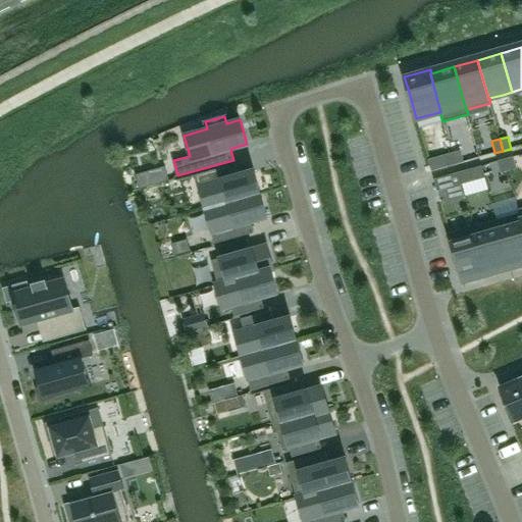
[(460,150),(453,152),(456,164),(464,162),(460,150)]
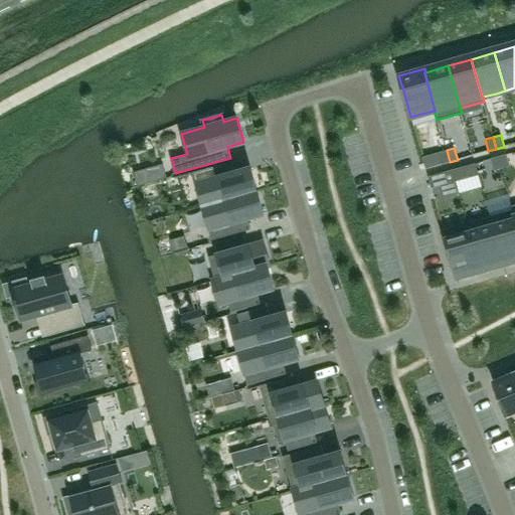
[(450,162),(447,150),(439,152),(442,164),(450,162)]
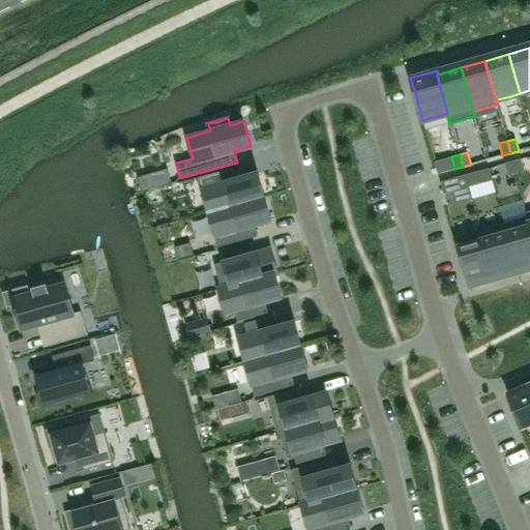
[(525,171),(521,158),(512,160),(517,173),(525,171)]
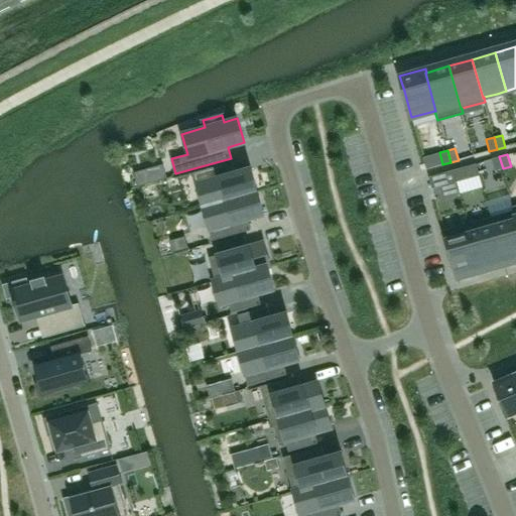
[(503,168),(499,156),(492,159),(495,171),(503,168)]
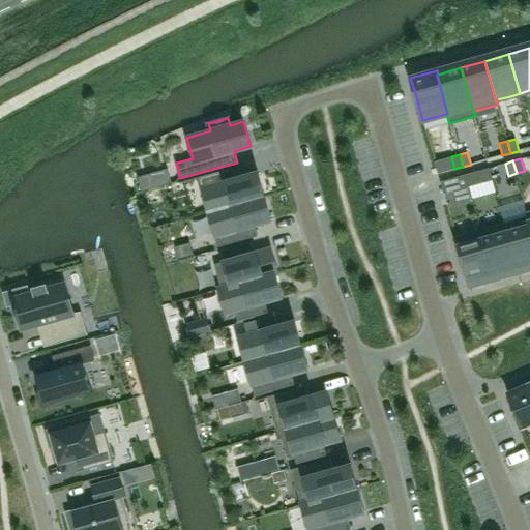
[(238,167),(199,177),(209,212),(265,197),(258,173),(241,177),(238,167)]
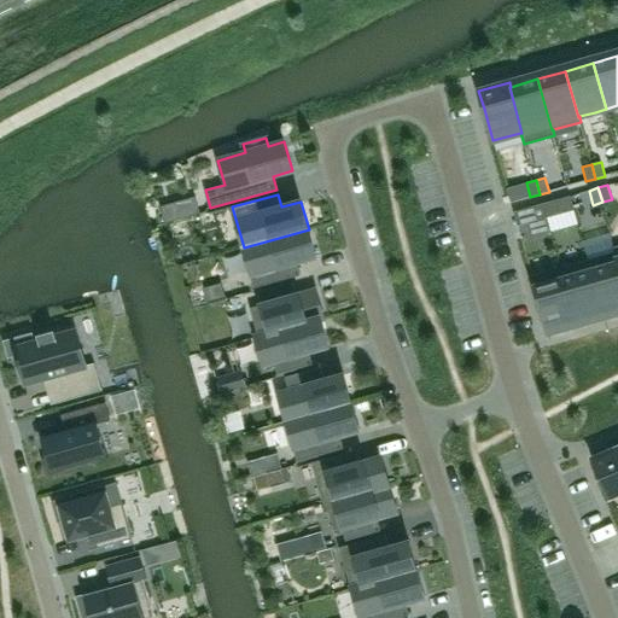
[(209,211),(204,197),(176,205),(181,219),(209,211)]
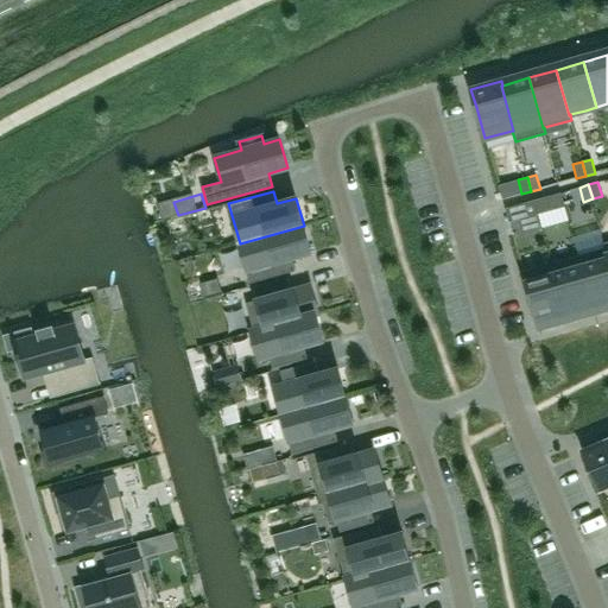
[(551,210),(548,196),(533,201),(538,215),(551,210)]
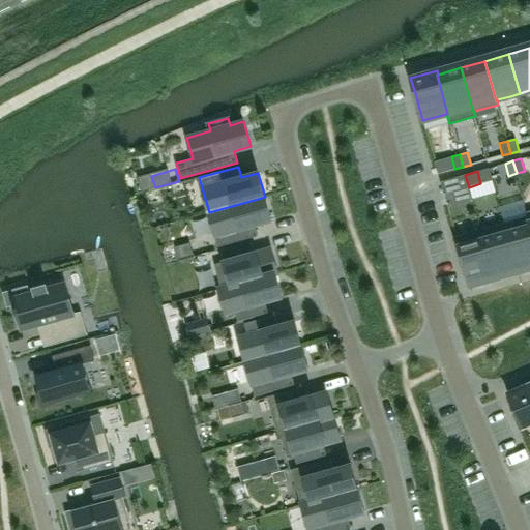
[(469,187),(465,175),(440,181),(443,194),(469,187)]
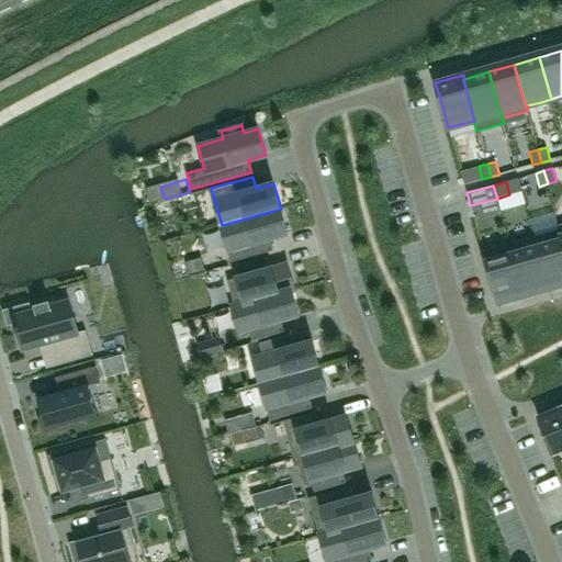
[(288,234),(281,209),(222,225),(232,262),(273,250),(270,238),(288,234)]
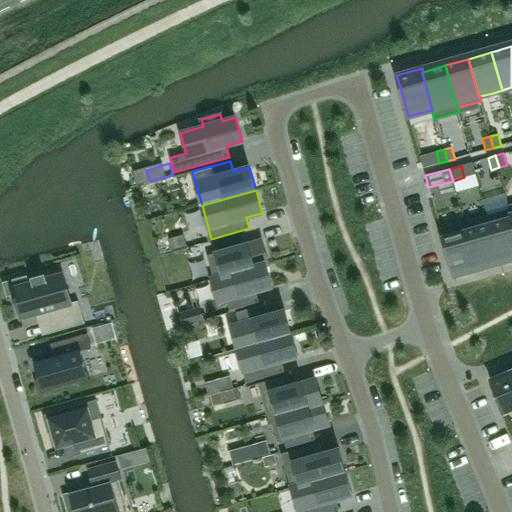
[(511,214),(510,208),(509,209),(487,215),(501,262),(511,258),(511,214)]
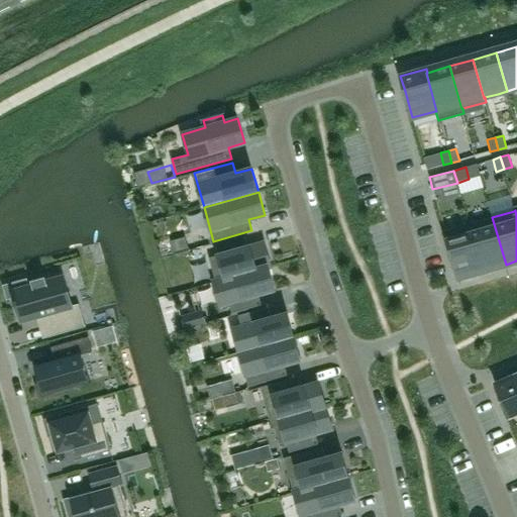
[(506,265),(492,217),(469,224),(483,272),(506,265)]
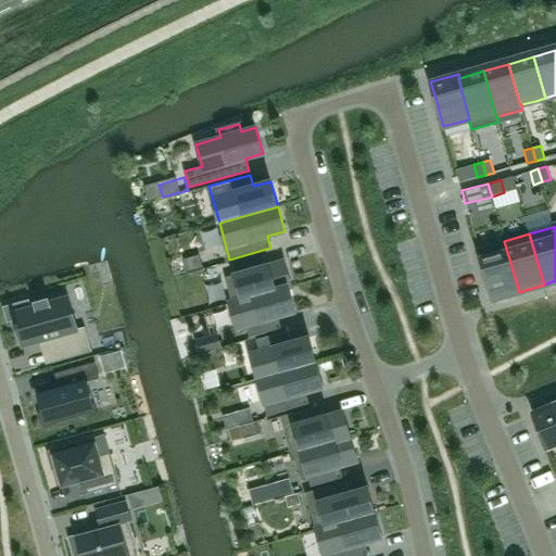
[(519,292),(504,241),(478,248),(488,282),(492,299),(519,292)]
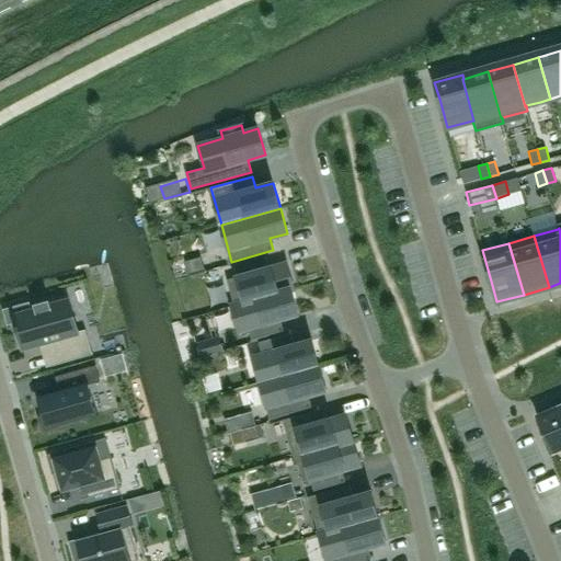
[(189,274),(205,270),(201,256),(184,262),(189,274)]
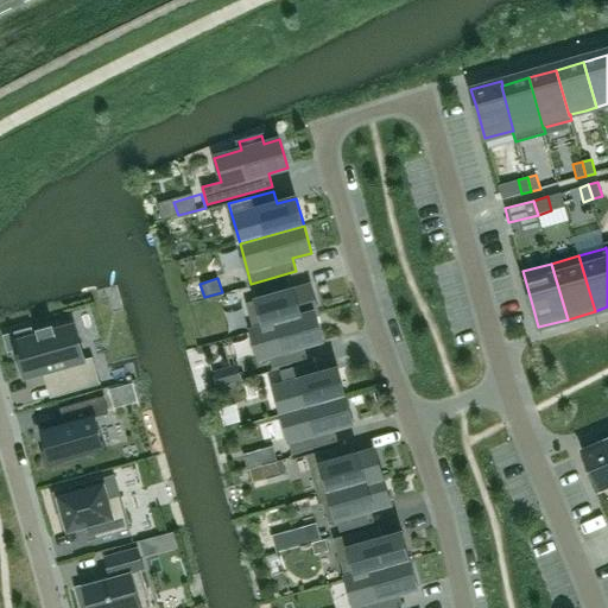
[(247,303),(254,329),(255,330),(316,314),(316,315),(318,314),(310,285),(291,291),(287,278),(254,286),(258,299),(247,303)]
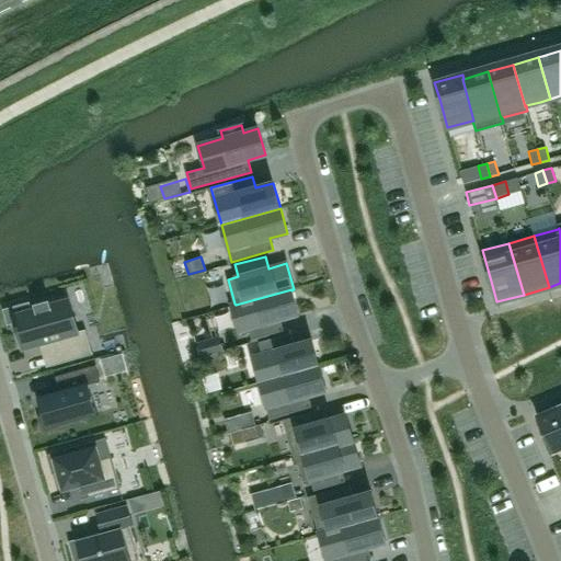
[(298,315),(292,290),(292,289),(236,305),(235,304),(232,304),(240,330),(250,328),(253,339),(284,331),(281,319),(298,315)]
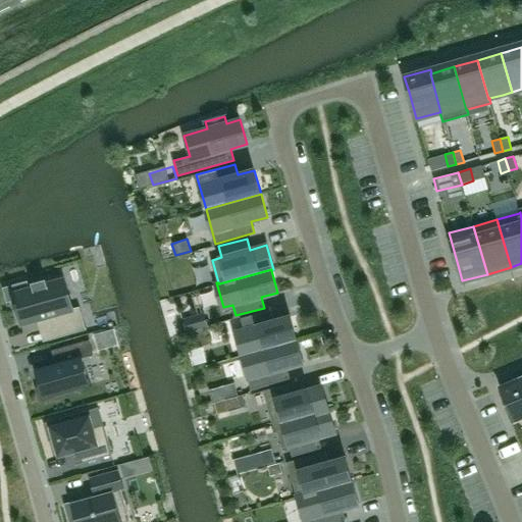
[(32,284),(33,288),(12,294),(15,304),(14,305),(16,310),(17,309),(21,325),(37,320),(45,318),(51,340),(87,330),(80,307),(72,309),(63,279),(47,283),(46,280),(32,284)]
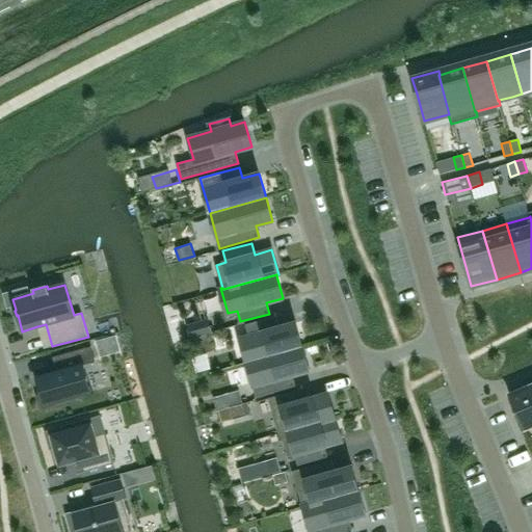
[(240,338),(247,363),(302,347),(295,322),(278,327),(275,316),(246,323),(249,335),(240,338)]
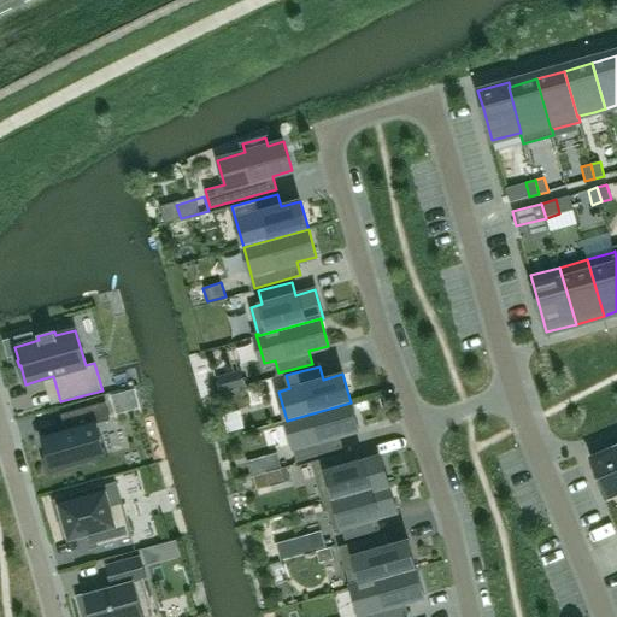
[(221,393),(246,385),(242,371),(217,378),(221,393)]
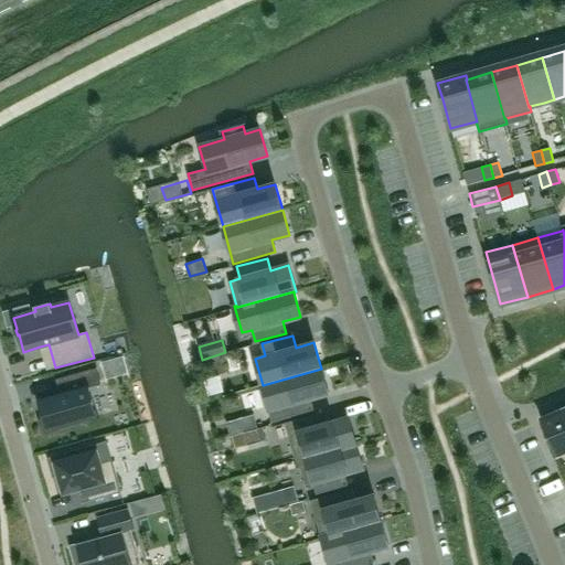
[(60,394),(38,401),(39,402),(40,402),(44,417),(44,419),(49,432),(84,422),(85,422),(98,417),(98,416),(97,416),(88,387),(102,384),(96,368),(56,379),(56,381),(59,380),(63,393),(60,394)]
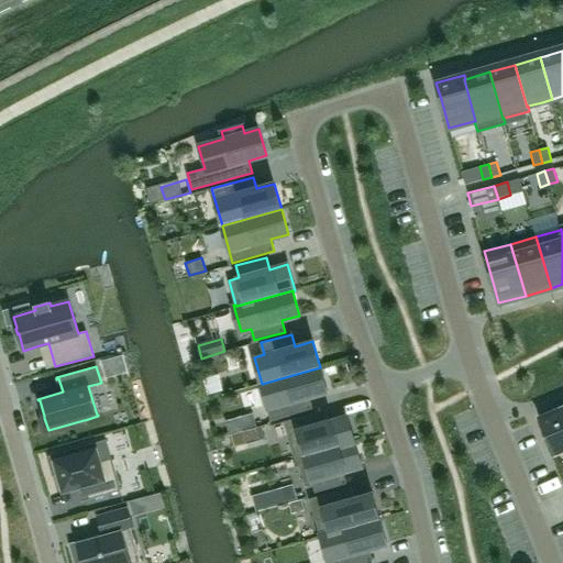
[(327,392),(320,367),(262,384),(272,420),(313,409),(309,397),(327,392)]
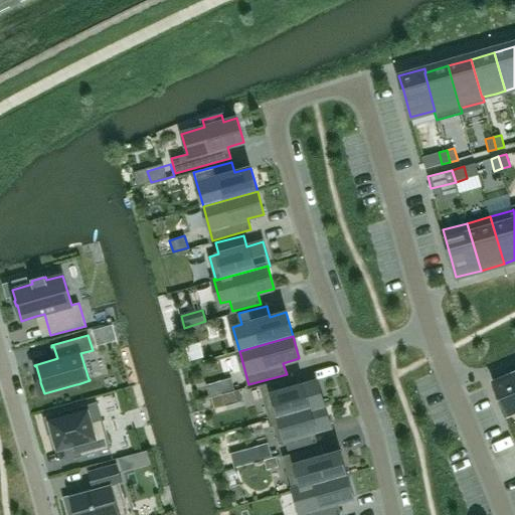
[(514,413),(514,378),(513,373),(493,381),(494,384),(508,416),(514,413)]
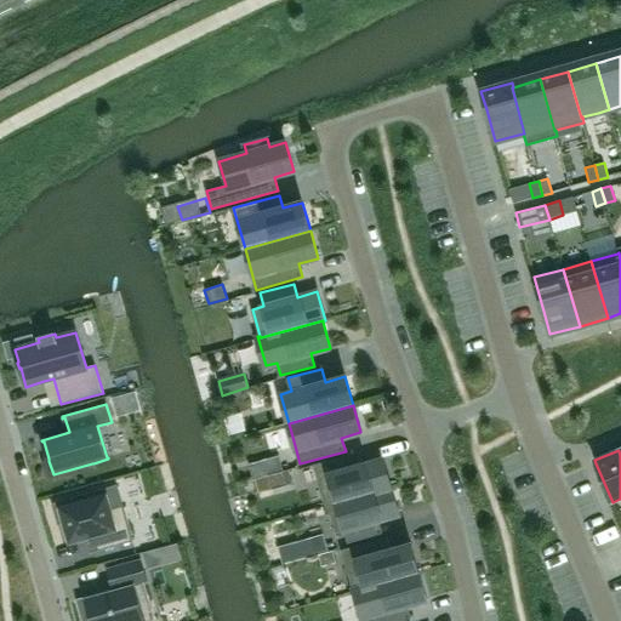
[(325,507),(328,506),(328,505),(391,488),(383,460),(363,465),(359,451),(313,465),(325,507)]
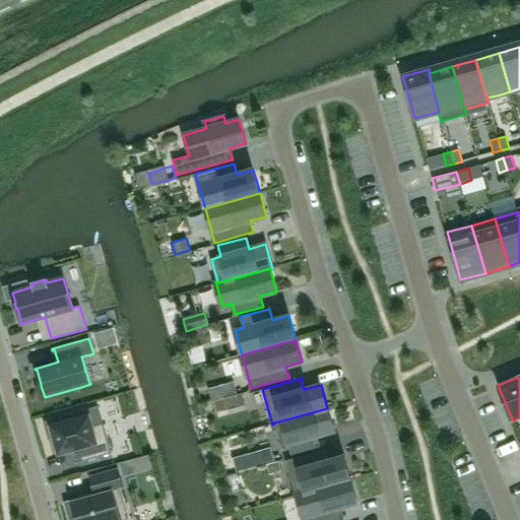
[(240,406),(237,394),(224,398),(228,410),(240,406)]
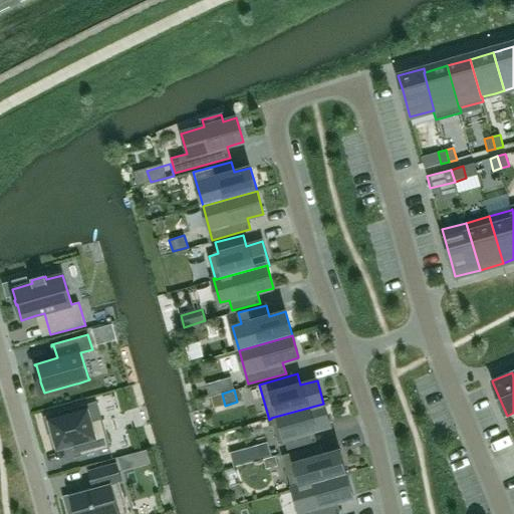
[(330,426),(323,404),(271,418),(271,419),(278,441),(285,439),(288,450),(317,442),(314,431),(330,426)]
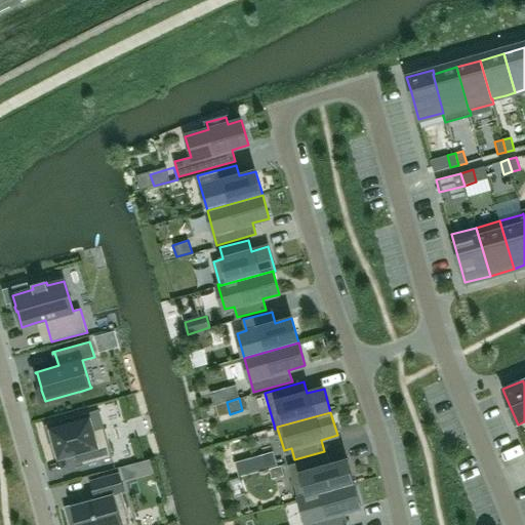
[(59,459),(80,453),(83,465),(112,456),(104,427),(93,430),(90,418),(50,430),(59,459)]
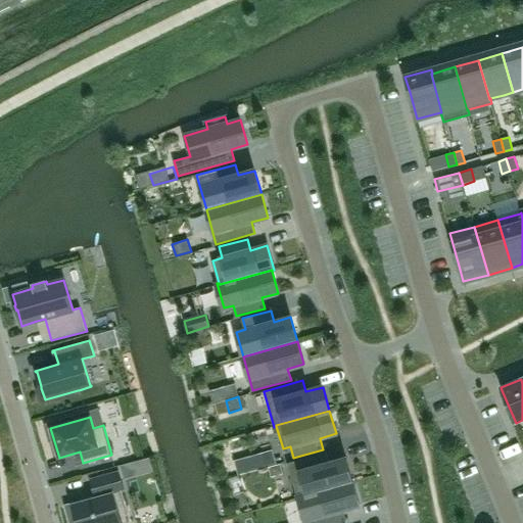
[(253,458),(256,470),(277,464),(273,453),(253,458)]
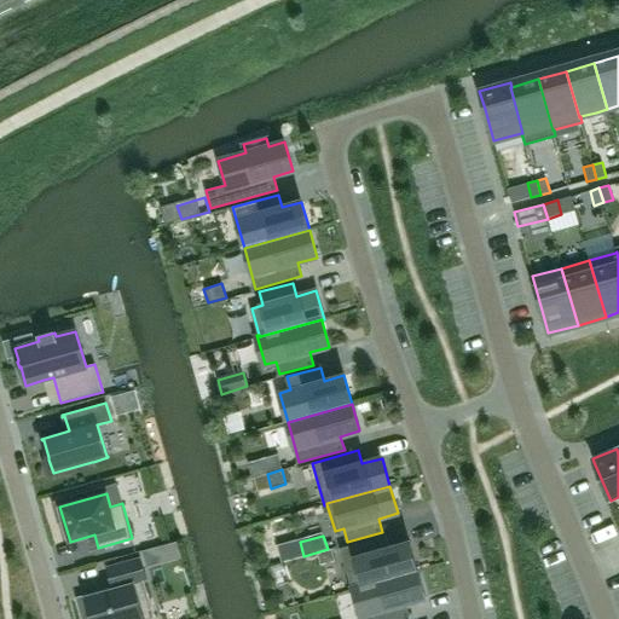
[(340,549),(352,590),(417,571),(410,543),(389,549),(386,536),(340,549)]
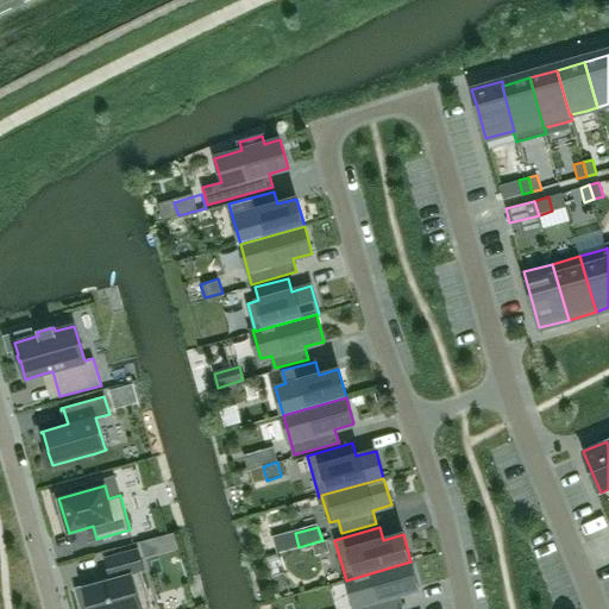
[(151,539),(138,542),(143,558),(155,554),(151,539)]
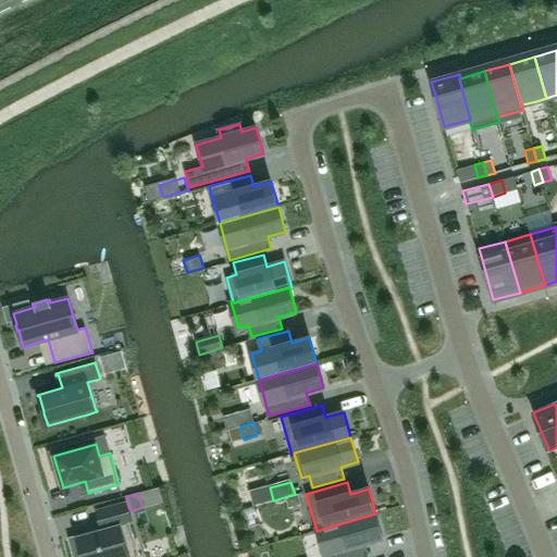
[(301,505),(298,494),(286,497),(288,508),(301,505)]
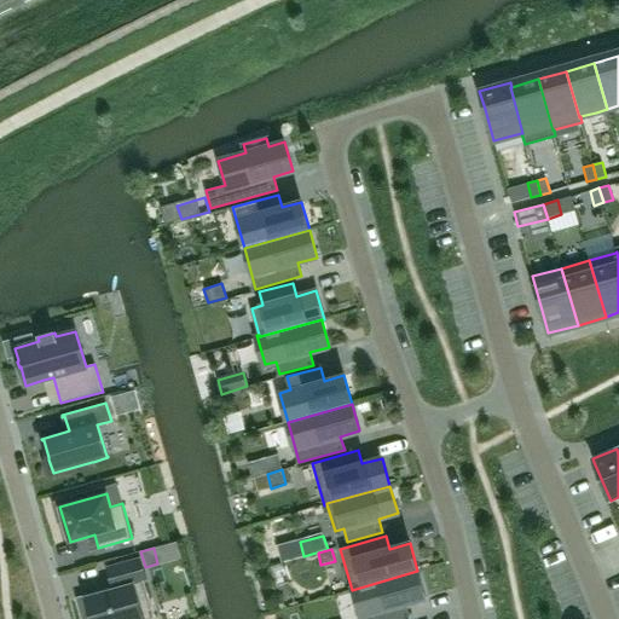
[(86,597),(91,618),(149,618),(155,618),(144,580),(146,580),(140,559),(108,567),(114,589),(86,597)]
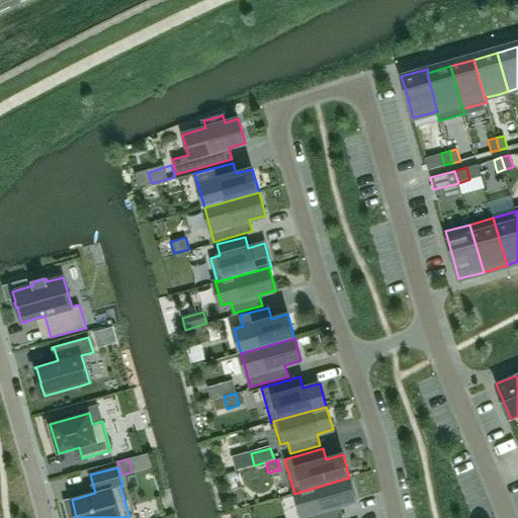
[(356,501),(349,478),(294,494),(300,517),(336,517),(343,516),(340,506),(356,501)]
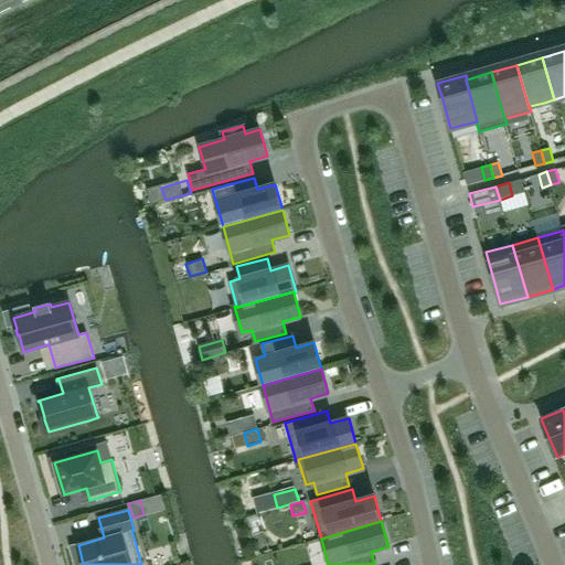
All buildings are outlined.
